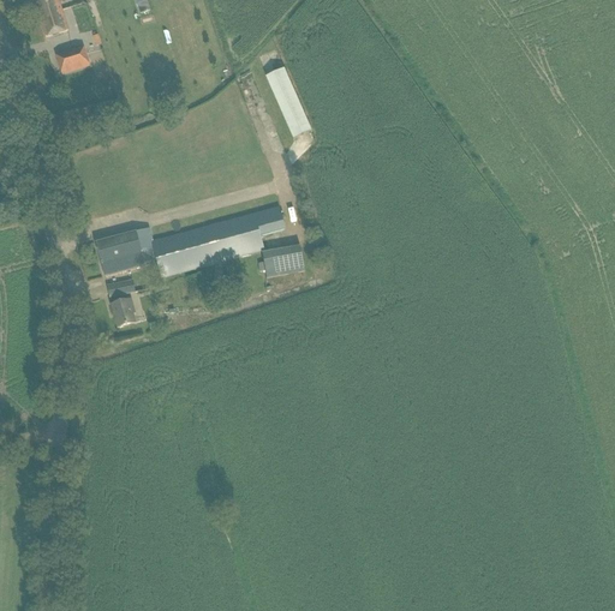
[(34,0),(46,35),(69,28),(60,0),(34,0)]
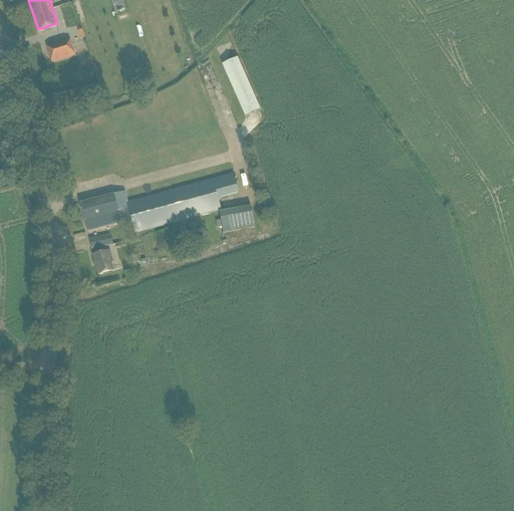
[(74,52),(69,36),(46,43),(52,60),(74,52)]
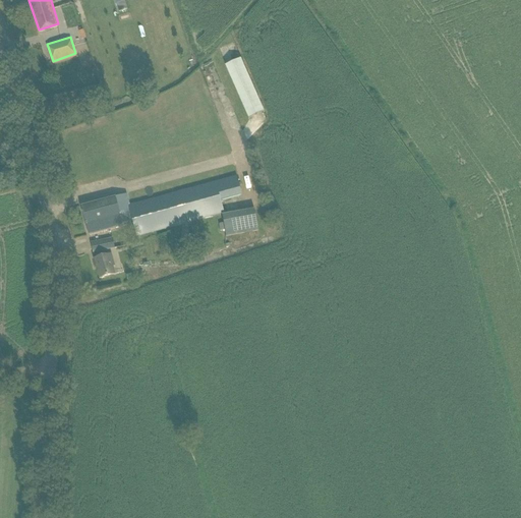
[(225,63),(247,116),(264,109),(240,56),(225,63)]
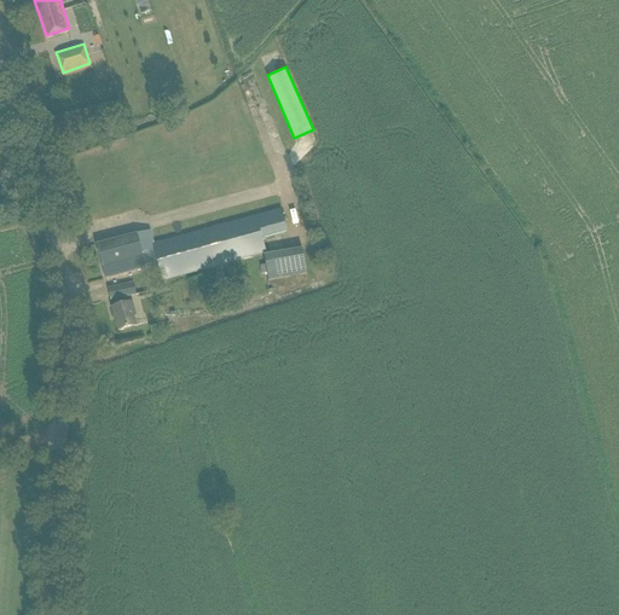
[(266,250),(261,236),(287,230),(281,207),(160,241),(160,238),(152,241),(158,262),(162,278),(266,250)]
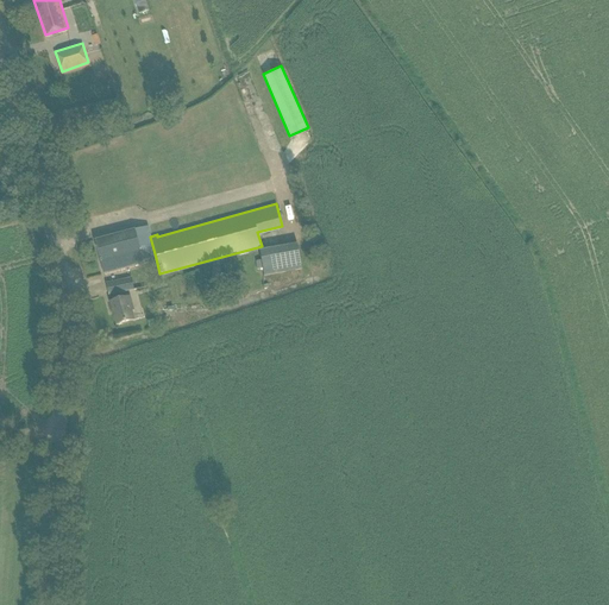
[(95,239),(105,272),(156,258),(150,237),(146,225),(95,239)]
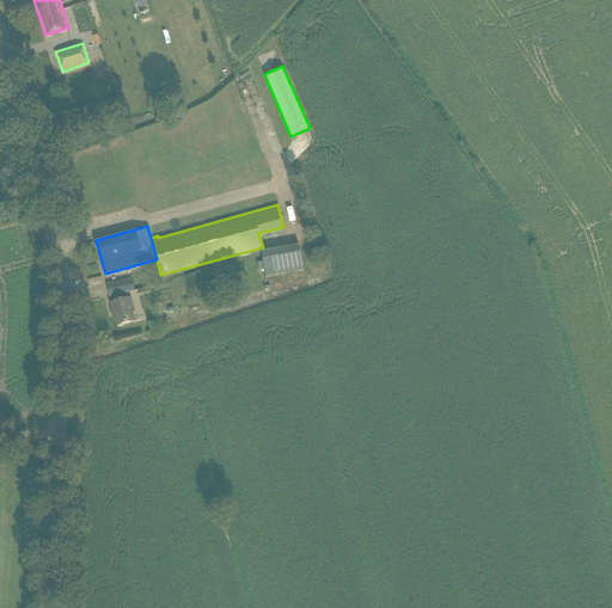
[(261,247),(264,274),(304,268),(300,241),(261,247)]
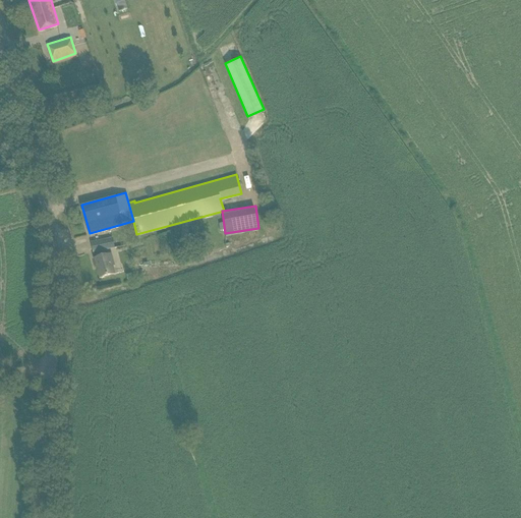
[(114,245),(112,236),(91,240),(93,250),(114,245)]
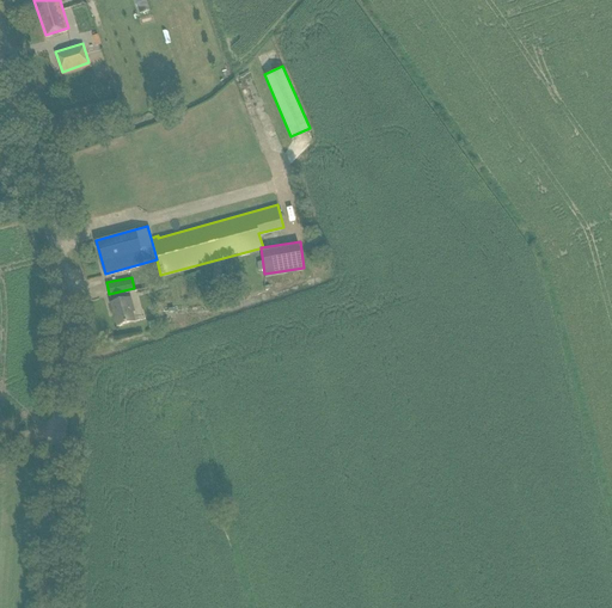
[(134,309),(130,295),(110,301),(117,325),(135,319),(133,311),(134,309)]
